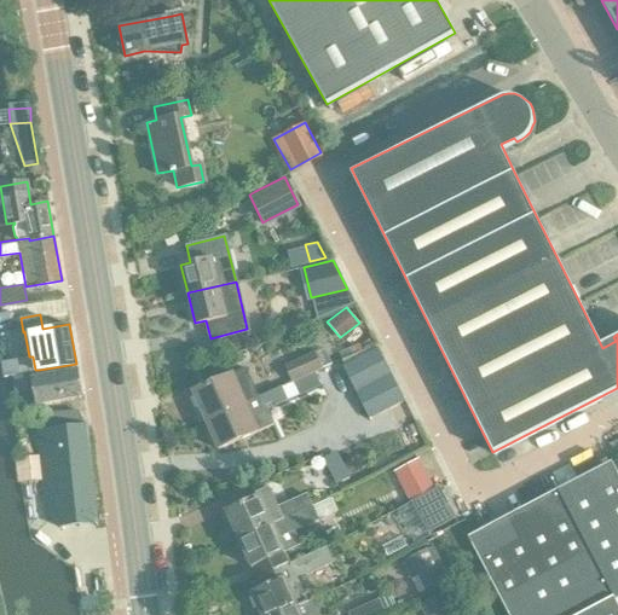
[(376,347),(341,365),(369,418),(404,400),(376,347)]
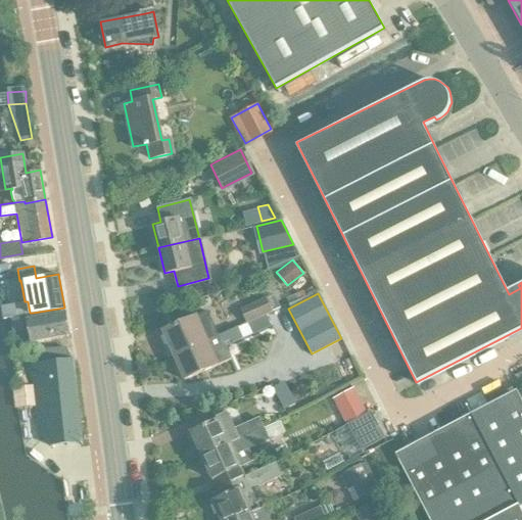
[(240,309),(246,322),(272,310),(266,296),(240,309)]
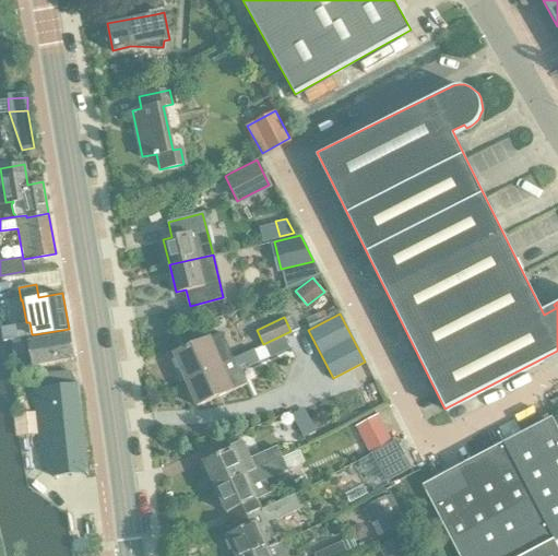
[(201,340),(174,353),(185,378),(221,363),(233,357),(221,331),(201,340)]
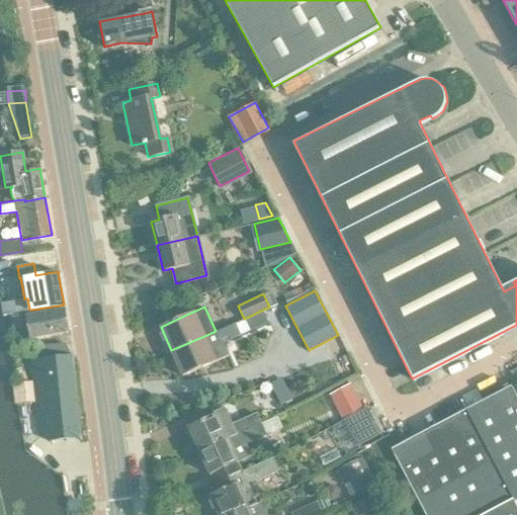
[(12,313),(10,314),(12,327),(14,327),(20,326),(29,325),(31,337),(51,334),(68,331),(64,309),(33,314),(32,310),(29,310),(12,313)]
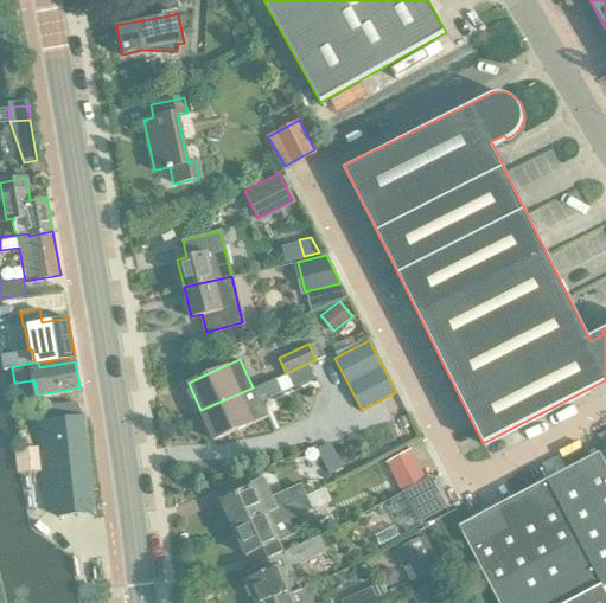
[(240,393),(201,410),(214,440),(253,422),(268,415),(259,396),(267,392),(268,397),(281,391),(275,378),(253,387),(240,393)]
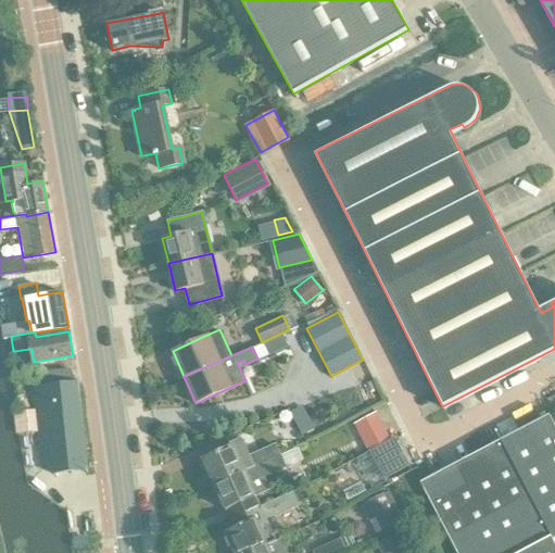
[(45,385),(32,386),(35,409),(35,416),(36,430),(39,462),(53,473),(87,469),(77,381),(70,368),(42,372),(45,385)]
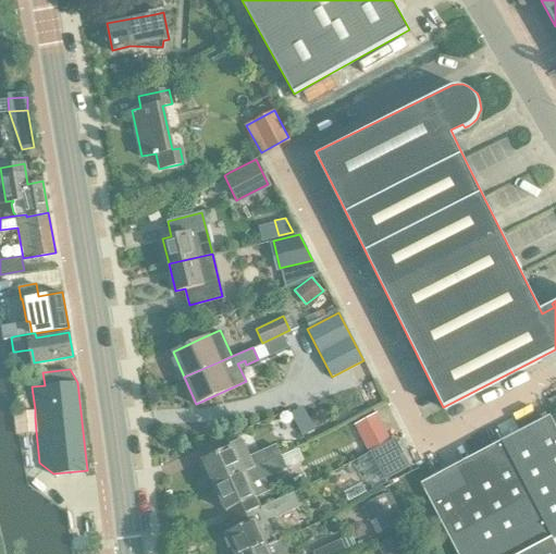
[(15,411),(13,411),(15,433),(19,433),(36,431),(35,417),(35,409),(15,411)]
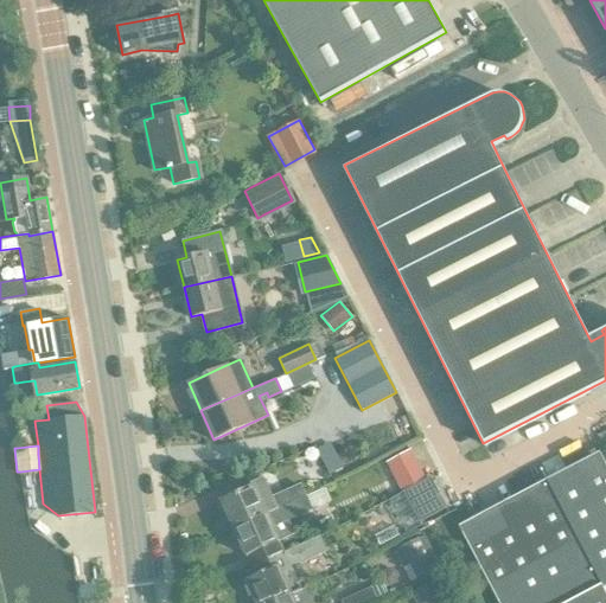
[(407,450),(386,461),(402,491),(422,480),(425,479),(426,479),(409,448),(409,449),(407,450)]
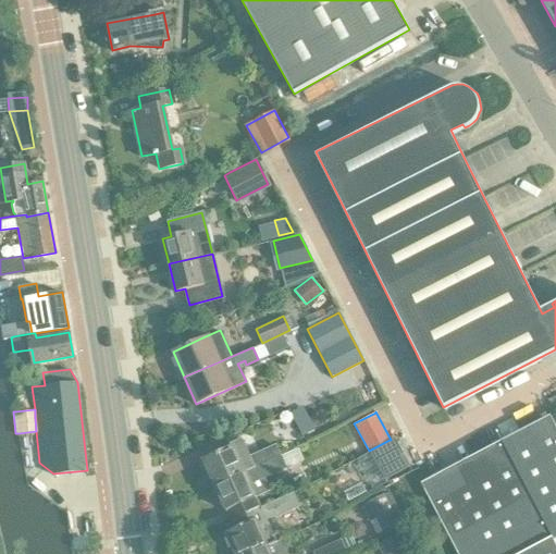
[(555,553),(555,426),(550,415),(420,482),(457,553),(555,553)]
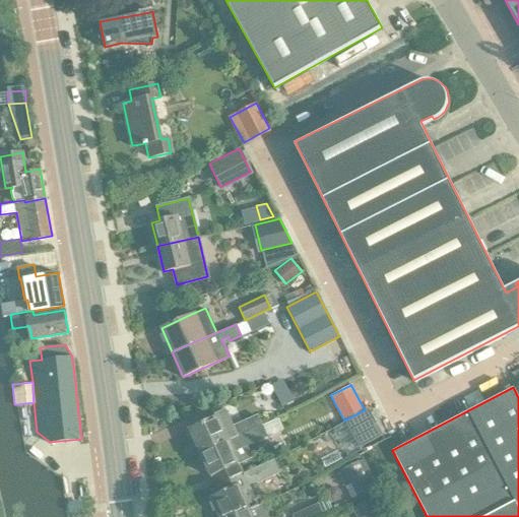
[(215,417),(189,429),(200,452),(261,426),(256,414),(233,425),(225,407),(213,412),(215,417)]
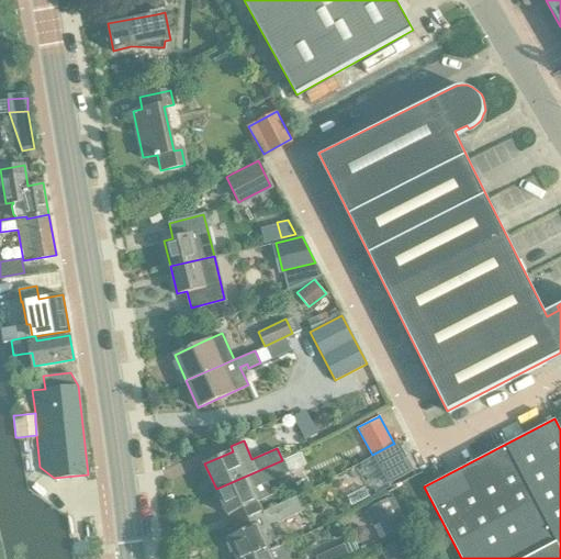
[(394,444),(373,455),(389,483),(413,471),(397,442),(394,444)]
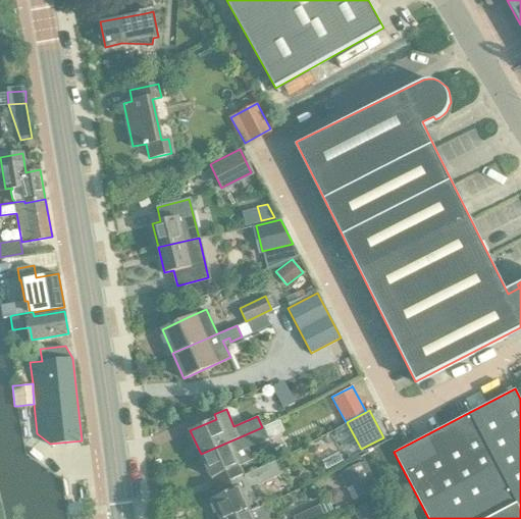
[(262,427),(201,454),(211,477),(214,485),(215,486),(244,474),(240,464),(252,459),(247,447),(266,437),(264,432),(262,427)]
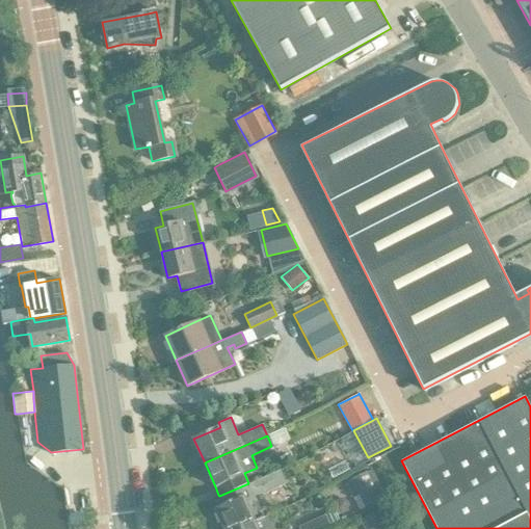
[(216,511),(215,516),(217,521),(221,523),(223,528),(234,528),(255,520),(263,516),(253,494),(261,491),(262,490),(263,492),(285,482),(279,470),(248,483),(219,496),(223,505),(215,509),(216,511)]
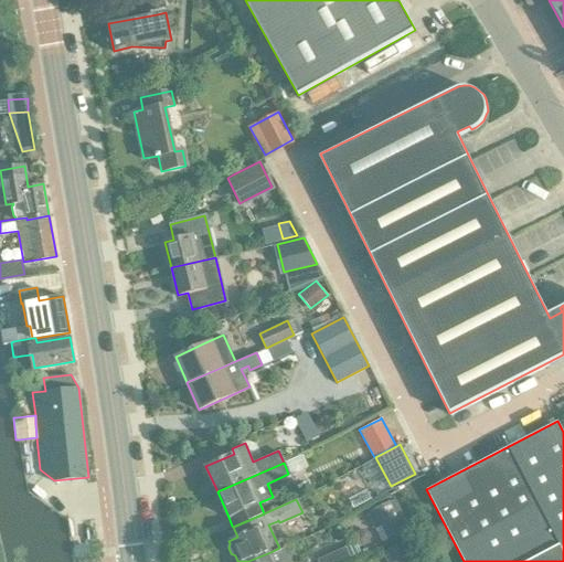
[(390,499),(372,508),(386,538),(404,530),(390,499)]
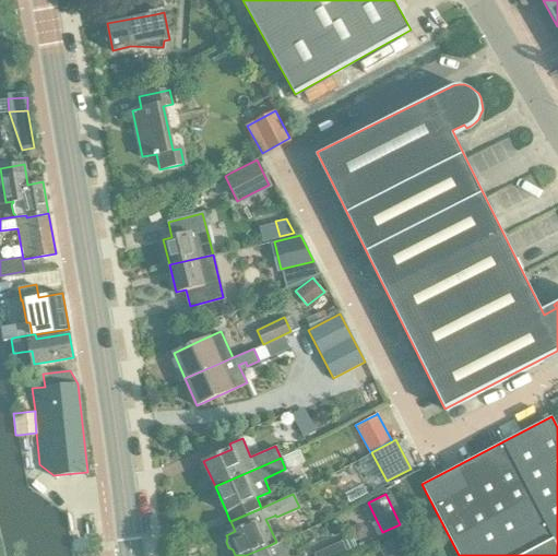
[(389,555),(412,555),(401,533),(383,542),(389,555)]
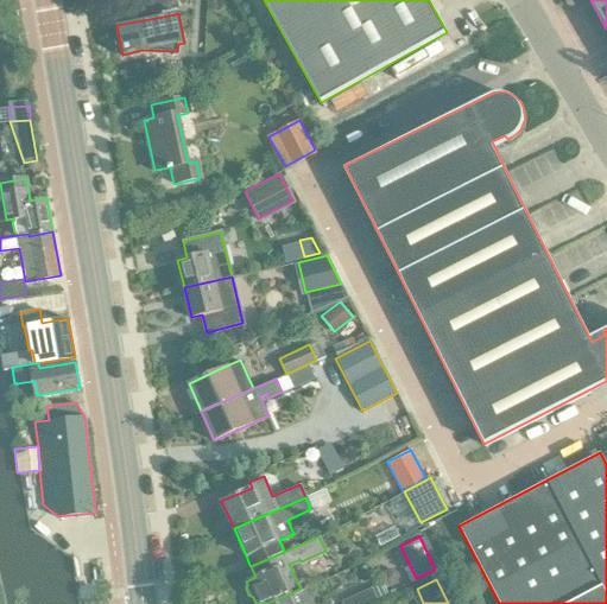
[(291,593),(267,603),(311,603),(304,587),(301,589),(291,593)]
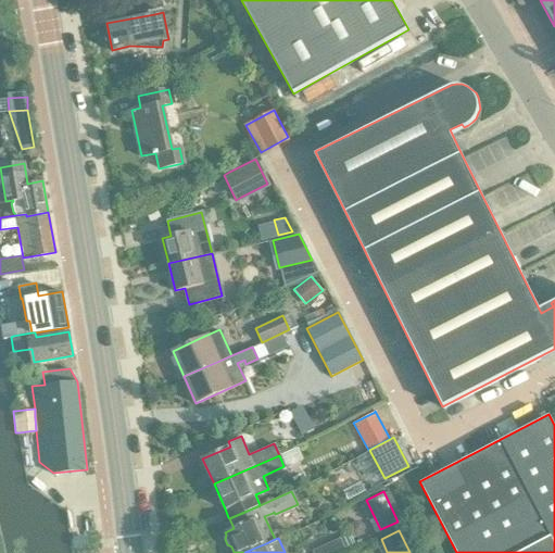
[(339,538),(322,547),(324,552),(332,552),(343,549),(339,538)]
